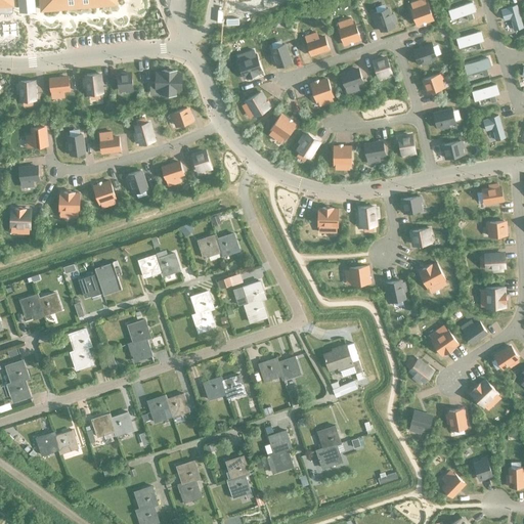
[(0,0),(0,6),(12,5),(11,0),(40,0),(41,10),(116,4),(115,0),(0,0)]
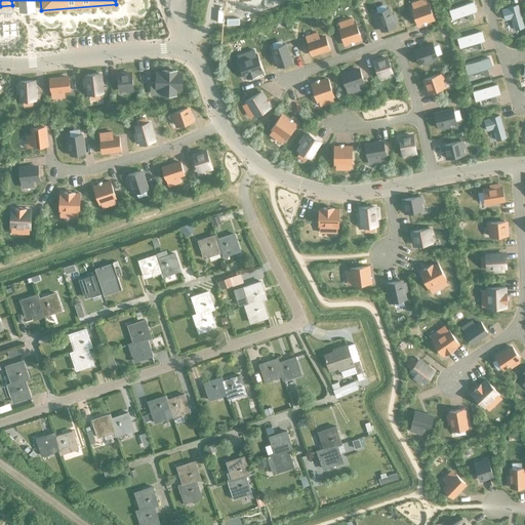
[(434,19),(428,2),(426,3),(425,0),(420,0),(421,4),(411,8),(417,26),(434,19)]
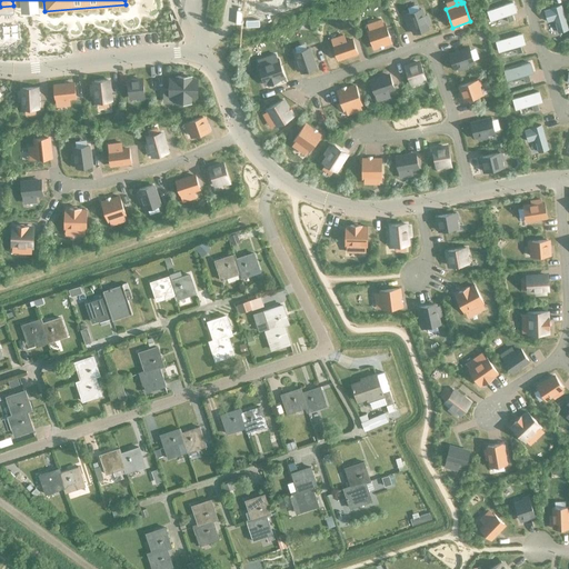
[(516,12),(512,2),(487,12),(490,21),(516,12)]
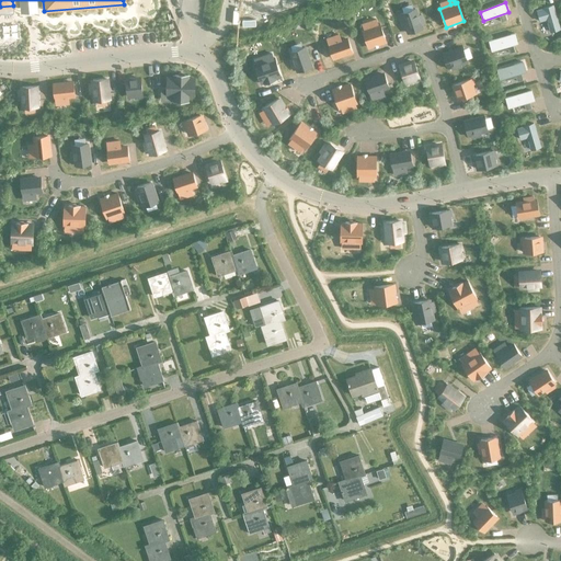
[(559,30),(552,6),(544,9),(536,11),(539,22),(547,20),(550,33),(559,30)]
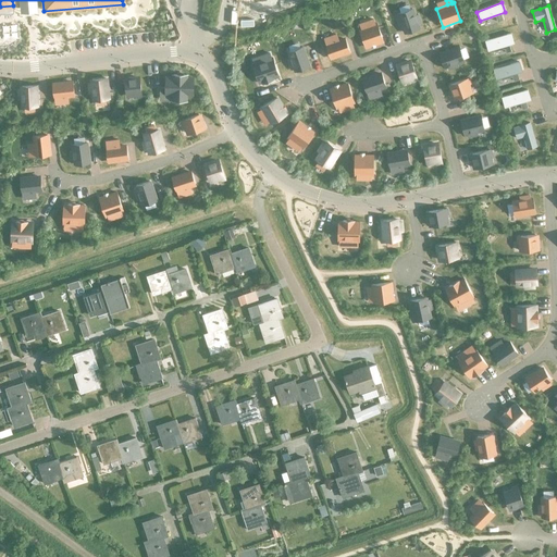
[(421,25),(418,15),(415,16),(411,10),(398,14),(405,34),(419,28),(418,26),(421,25)]
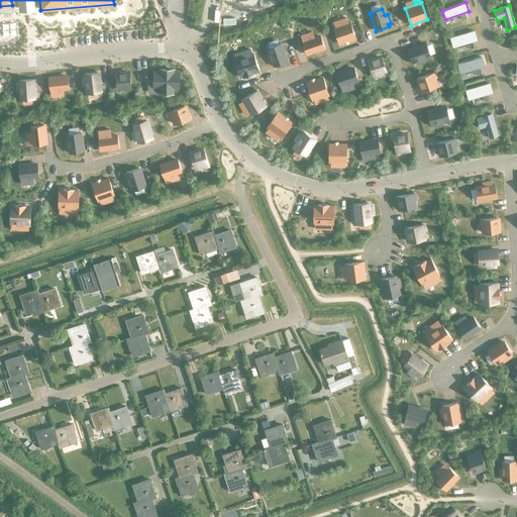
[(355,38),(349,22),(347,22),(346,18),(342,19),(343,23),(333,27),(339,44),(355,38)]
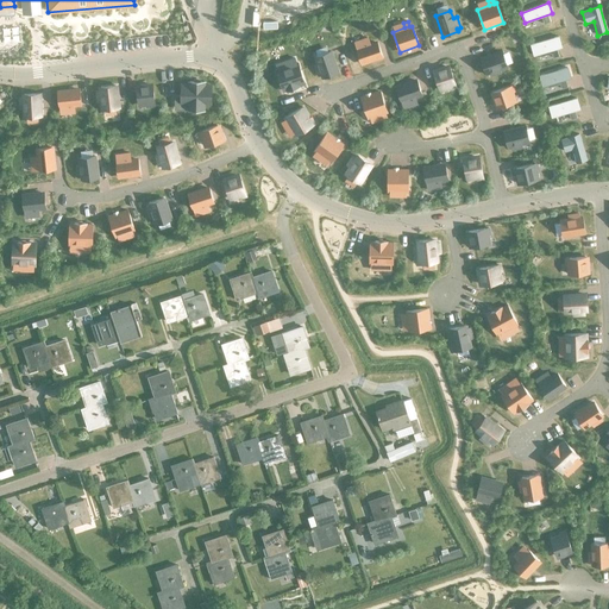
[(562,48),(558,37),(531,45),(533,56),(562,48)]
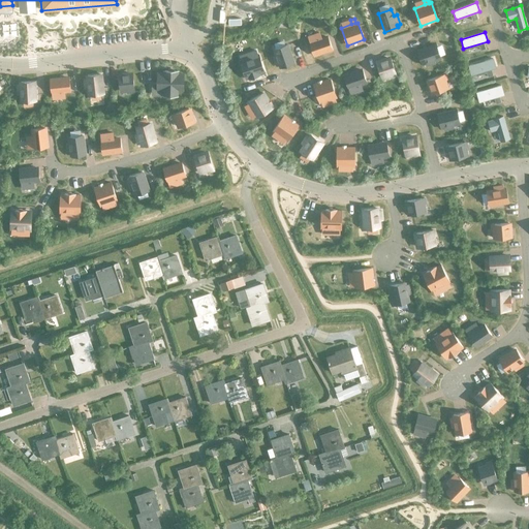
[(331,49),(328,37),(321,39),(319,33),(316,34),(318,40),(310,43),(313,55),(331,49)]
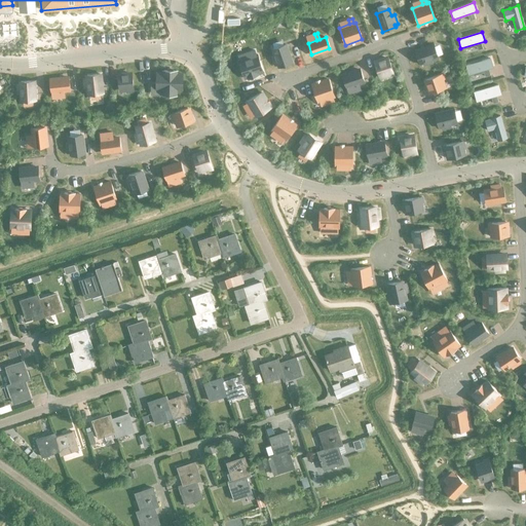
[(292,63),(285,45),(272,49),(274,57),(271,58),(274,66),(277,65),(278,68),(292,63)]
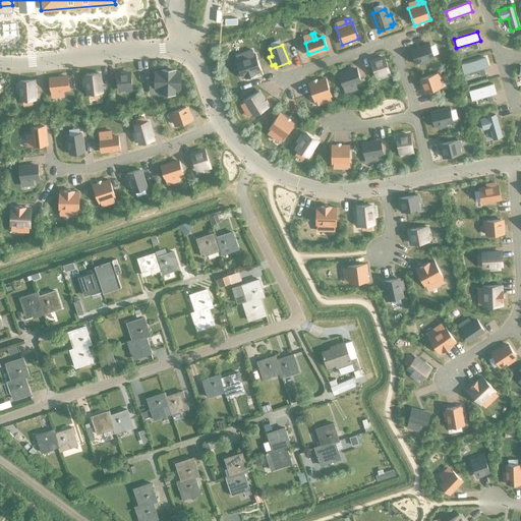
[(433,57),(429,45),(411,51),(415,63),(418,63),(419,66),(427,63),(426,60),(433,57)]
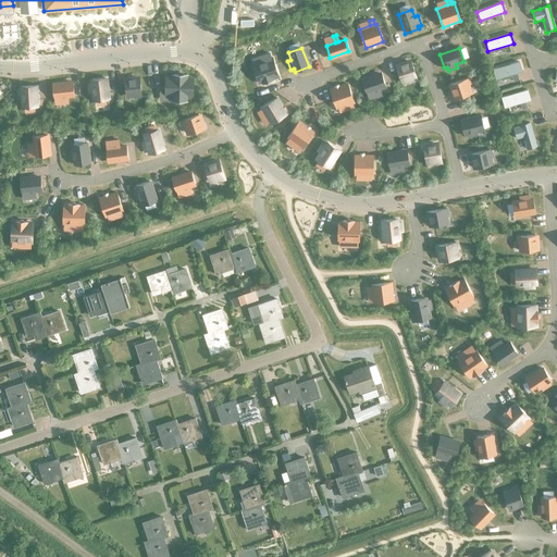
[(279,77),(272,58),(271,59),(269,53),(263,56),(265,61),(252,65),(259,84),(262,83),(263,83),(273,79),(272,78),(279,77)]
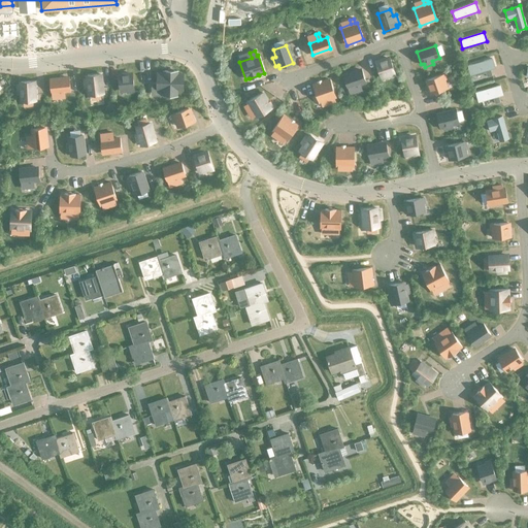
[(394,72),(389,59),(375,63),(381,77),(389,74),(390,77),(395,75),(394,73),(394,72)]
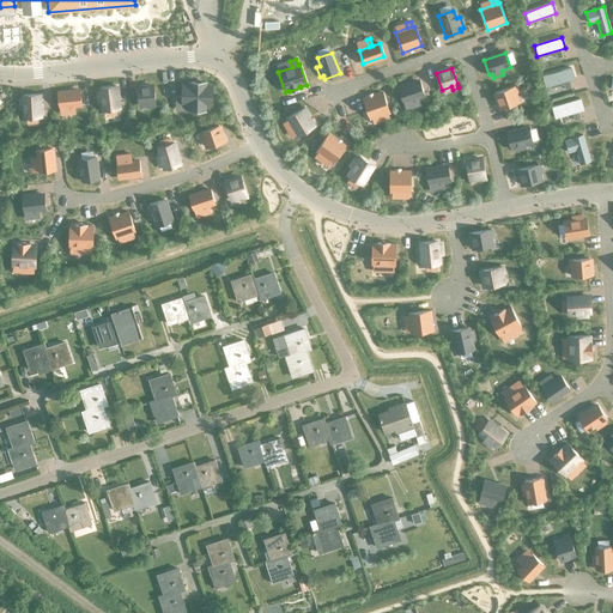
[(574,79),(571,68),(542,77),(546,87),(574,79)]
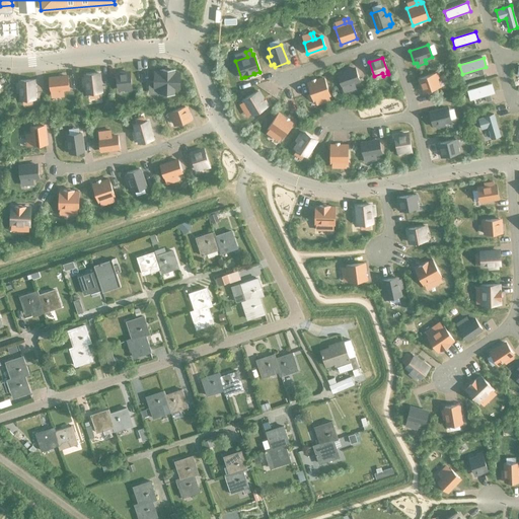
[(359,80),(355,69),(338,75),(342,88),(351,85),(352,89),(355,88),(354,84),(353,82),(359,80)]
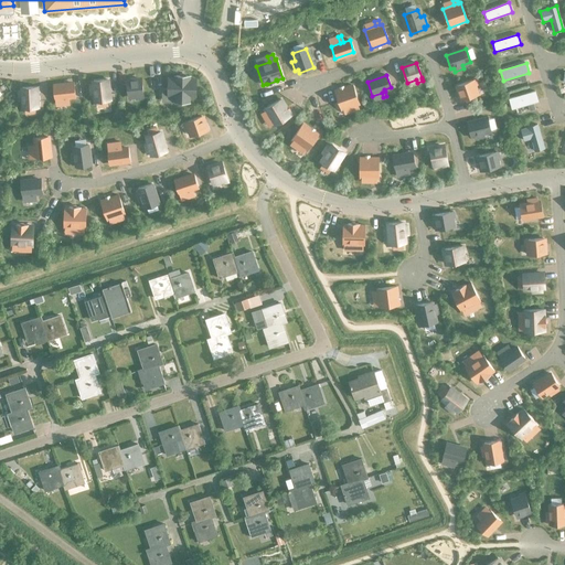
[(188,103),(189,96),(195,96),(195,80),(189,80),(189,76),(176,76),(176,80),(168,80),(168,89),(162,89),(162,95),(168,95),(176,96),(176,103),(188,103)]
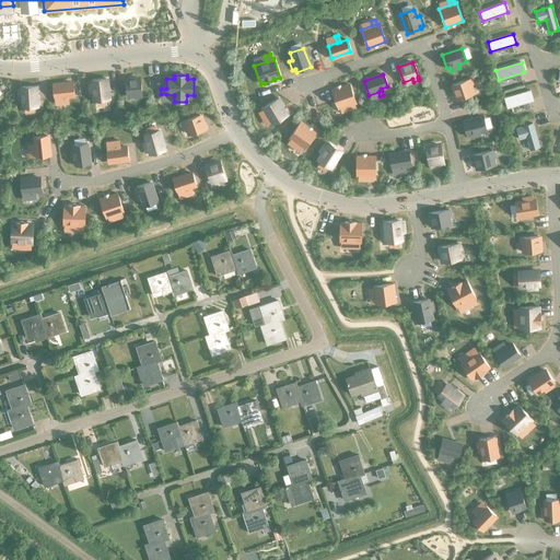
[(108,100),(106,79),(92,81),(92,83),(89,84),(90,94),(93,94),(94,101),(108,100)]
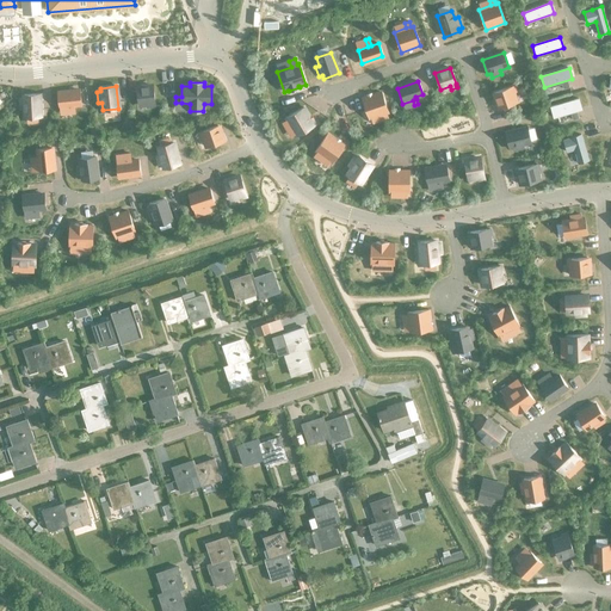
[(154,104),(153,86),(136,88),(139,105),(149,104),(149,107),(155,107),(154,104)]
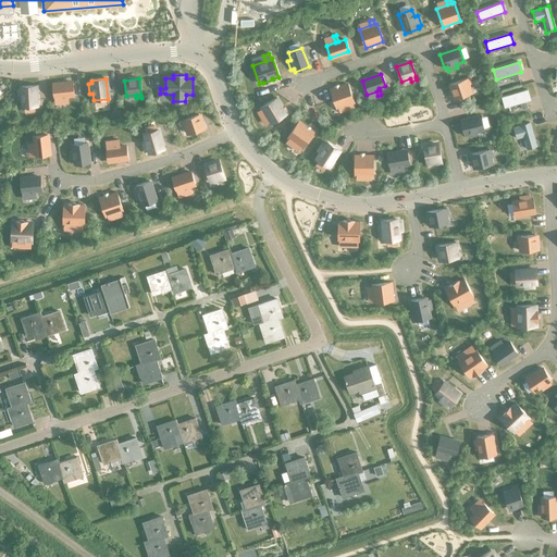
[(467,85),(470,84),(468,78),(465,79),(450,85),(455,99),(470,94),(467,85)]
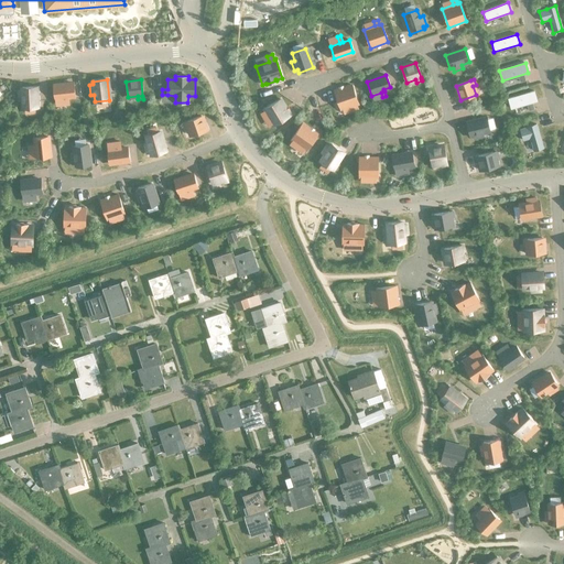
[(75,97),(73,84),(53,86),(55,99),(64,98),(65,105),(68,105),(67,97),(75,97)]
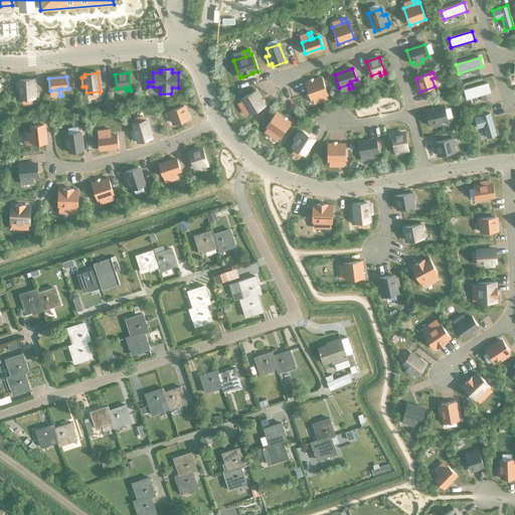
[(327,95),(321,77),(305,83),(311,101),(321,97),(323,101),(327,100),(325,96),(327,95)]
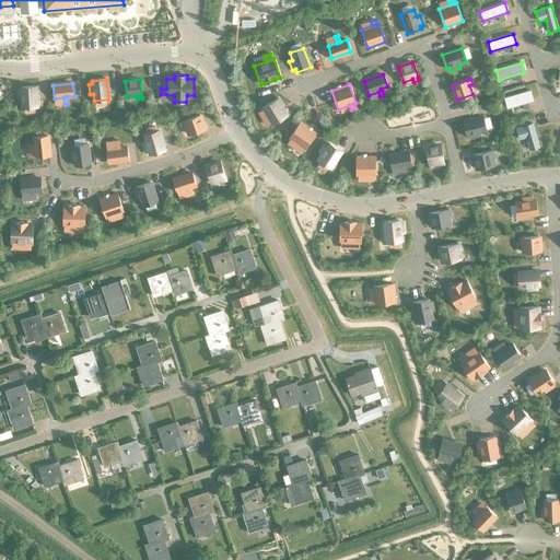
[(35,107),(34,86),(22,88),(22,90),(19,91),(19,101),(22,101),(23,108),(35,107)]
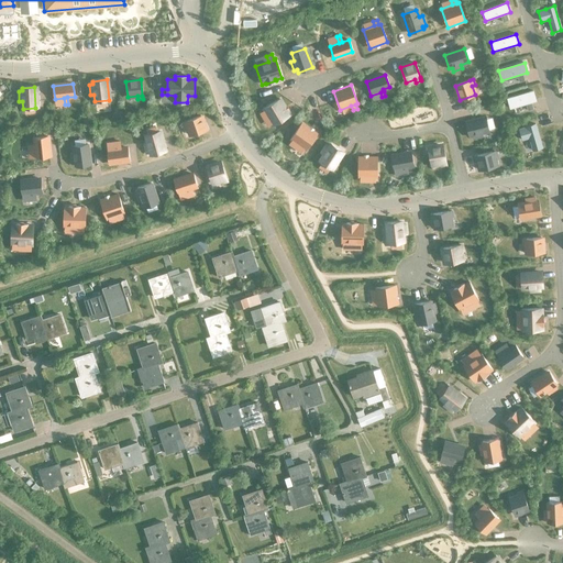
[(536,101),(533,91),(507,99),(509,109),(536,101)]
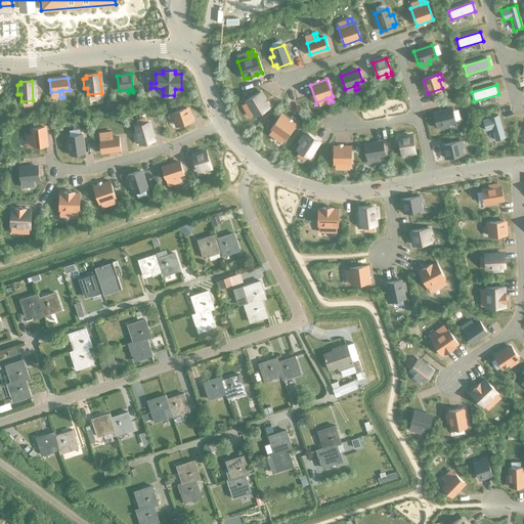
[(269,107),(261,92),(245,102),(246,103),(242,105),(245,110),(248,107),(254,117),(269,107)]
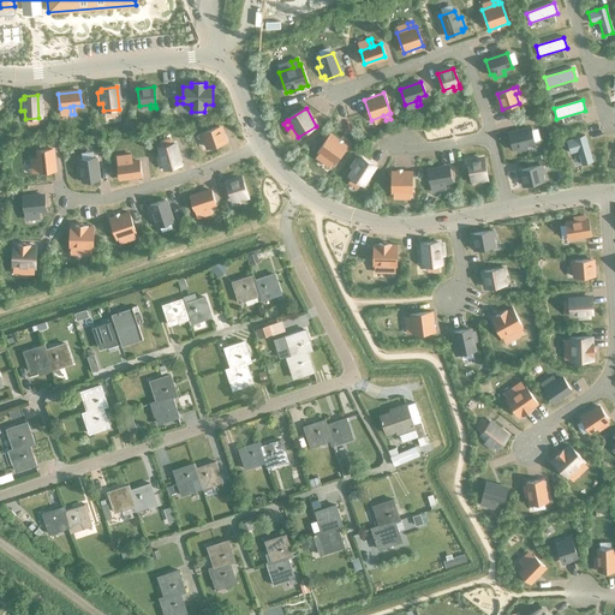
[(225,143),(219,127),(203,133),(199,135),(202,139),(204,138),(208,148),(225,143)]
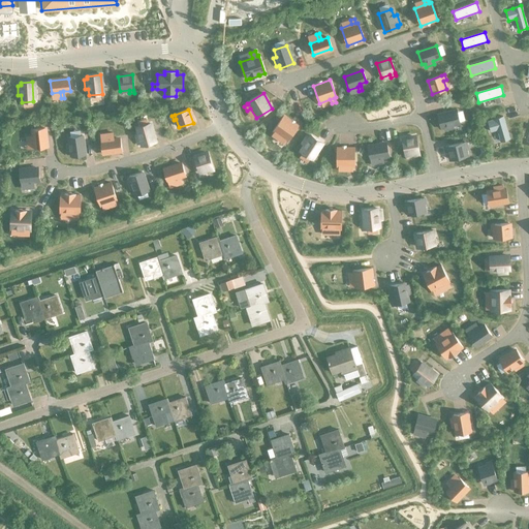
[(454,128),(453,125),(460,124),(456,111),(437,115),(440,128),(443,127),(444,131),(454,128)]
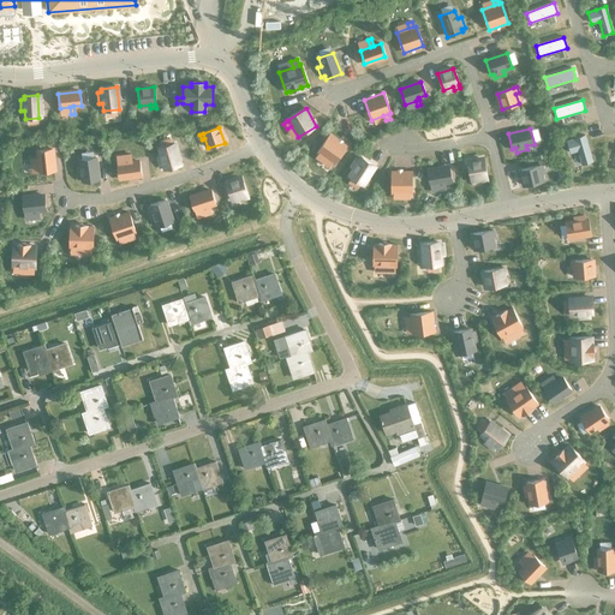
[(334,163),(346,147),(329,135),(317,153),(318,154),(316,157),(320,161),(323,156),(334,163)]
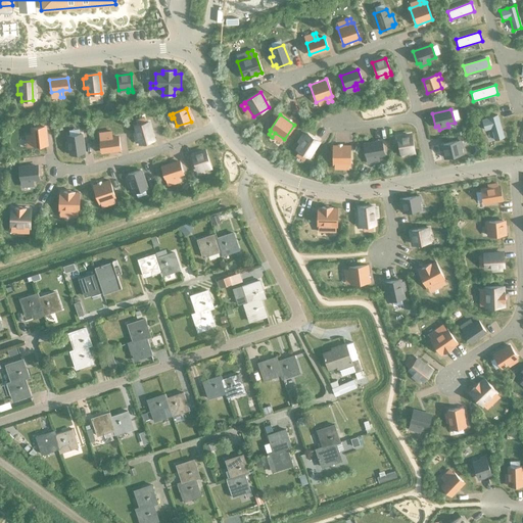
[(504,138),(496,115),(488,117),(488,119),(482,121),(485,130),(491,129),(494,140),(504,138)]
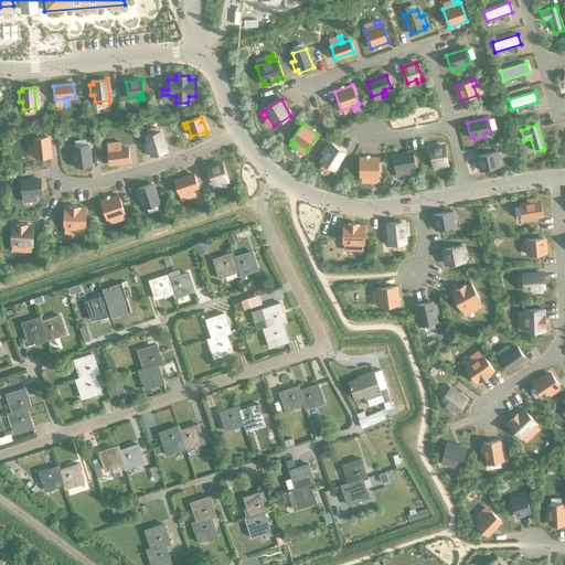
[(166,152),(160,132),(146,136),(148,144),(145,145),(147,155),(150,153),(151,156),(166,152)]
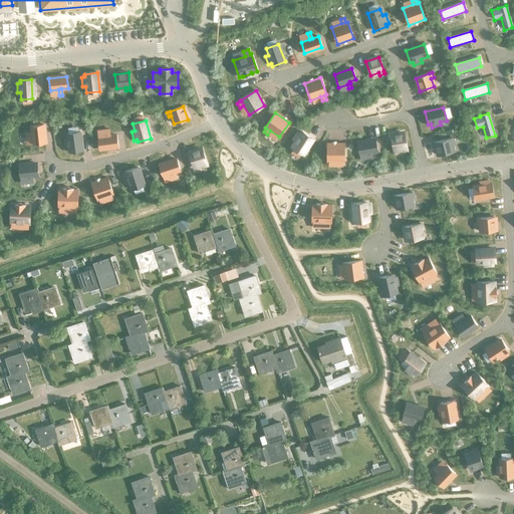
[(45,143),(43,124),(31,126),(32,133),(25,134),(26,137),(32,136),(33,145),(45,143)]
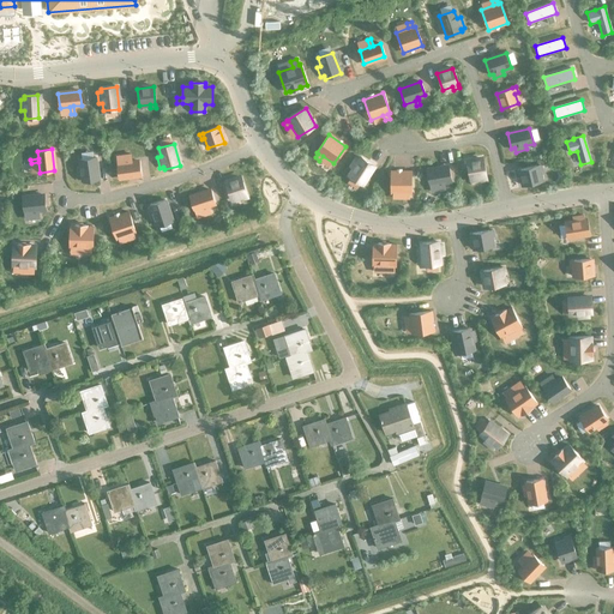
[(131,163),(130,155),(126,155),(127,163),(116,164),(119,179),(140,175),(138,162),(131,163)]
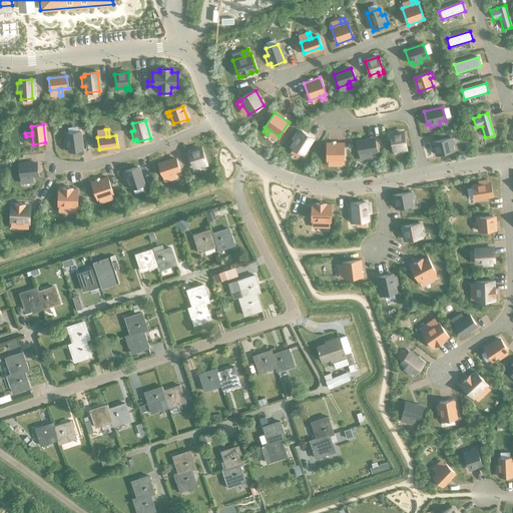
[(313,138),(302,131),(300,134),(298,132),(293,140),(295,141),(292,147),(303,154),(313,138)]
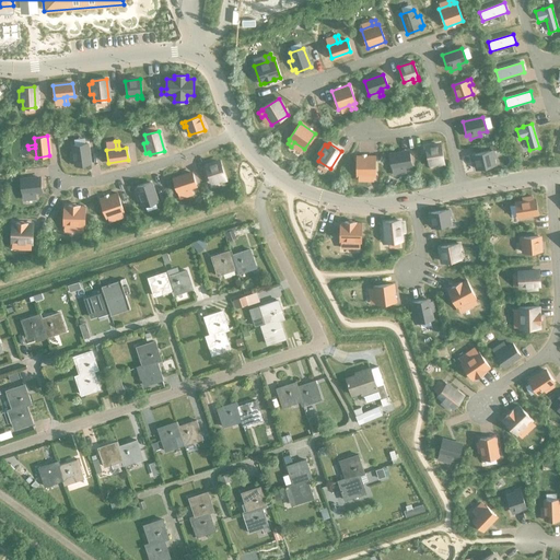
[(90,164),(86,144),(72,146),(73,153),(70,154),(71,164),(76,163),(76,166),(90,164)]
